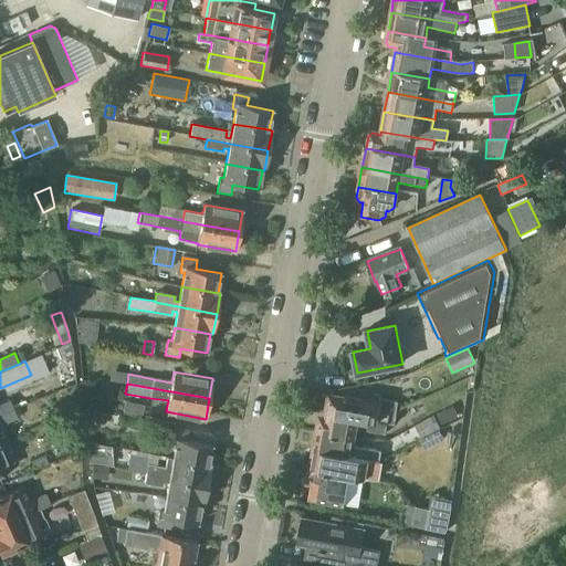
[(328,399),(326,411),(387,425),(387,423),(394,425),(398,404),(380,400),(381,397),(374,396),(373,402),(345,397),(345,398),(333,396),(328,399)]
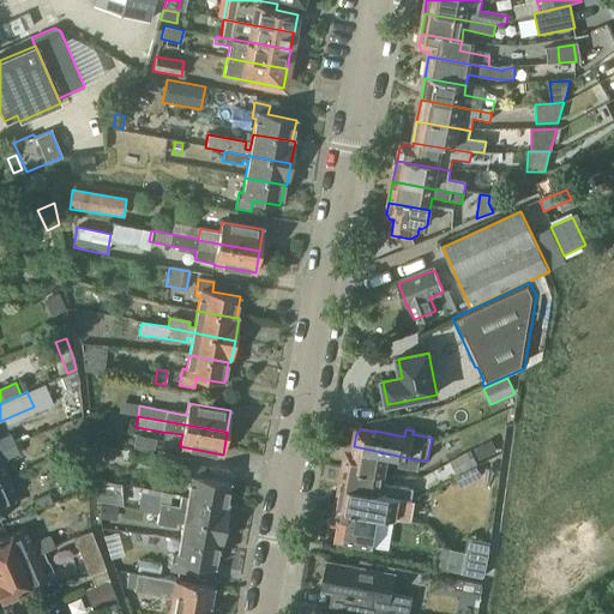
[(0,450),(14,444),(10,433),(0,437),(0,450)]
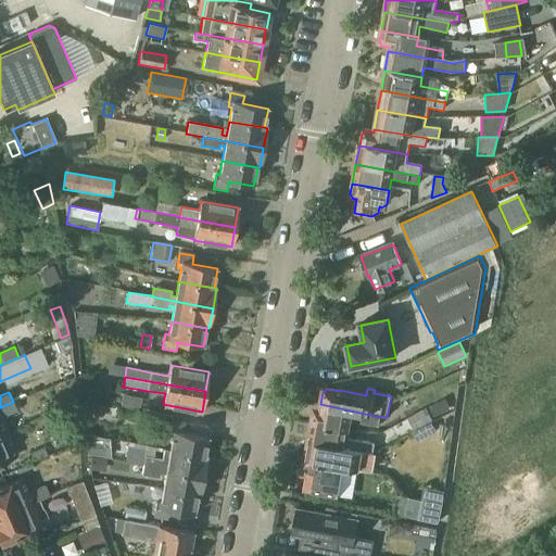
[(123,394),(121,406),(148,412),(150,400),(123,394)]
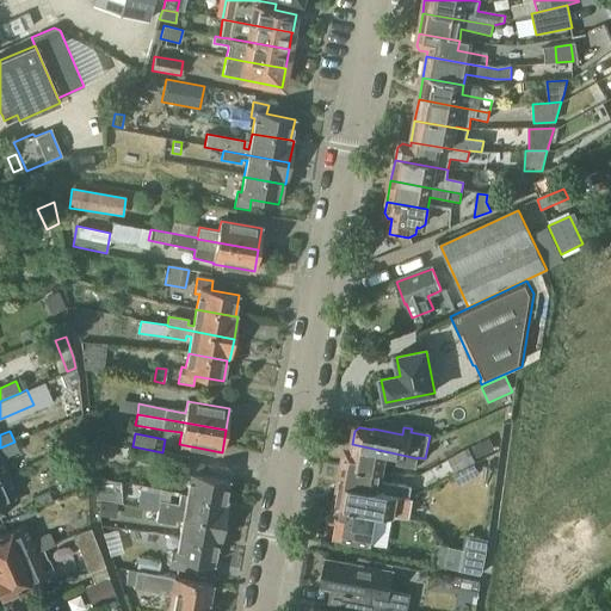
[(14,442),(0,448),(5,461),(19,455),(18,452),(37,444),(32,434),(14,442)]
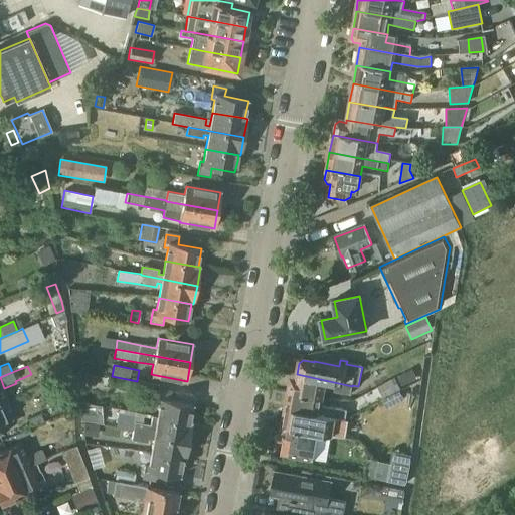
[(411,370),(397,377),(402,386),(416,379),(411,370)]
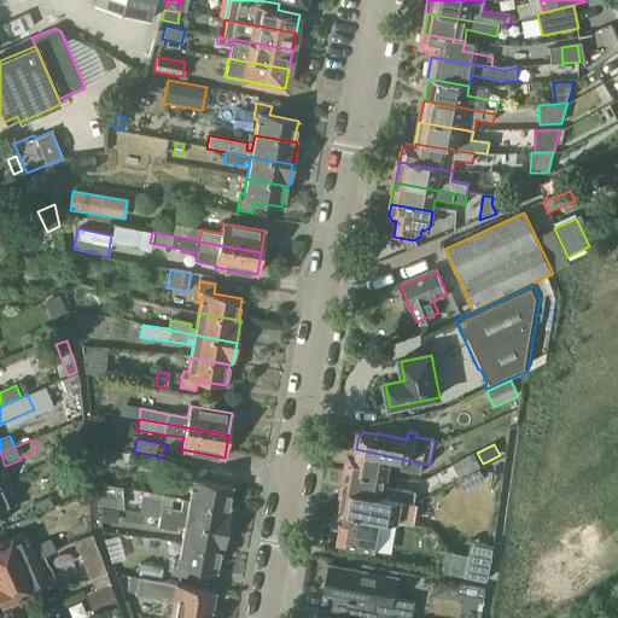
[(420,474),(423,464),(356,449),(355,456),(353,455),(348,459),(345,471),(388,479),(390,468),(420,474)]
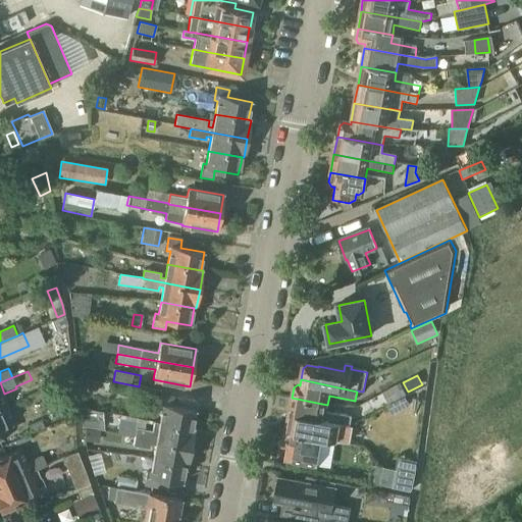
[(388,406),(405,398),(401,383),(381,393),(388,406)]
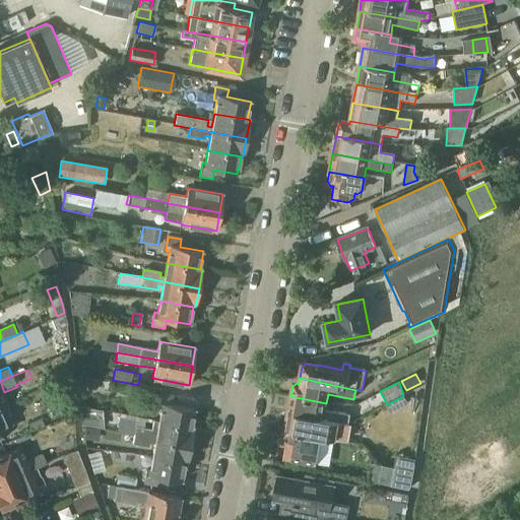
[(192,427),(195,409),(172,404),(173,396),(159,394),(157,407),(160,408),(159,412),(155,411),(153,419),(192,427)]
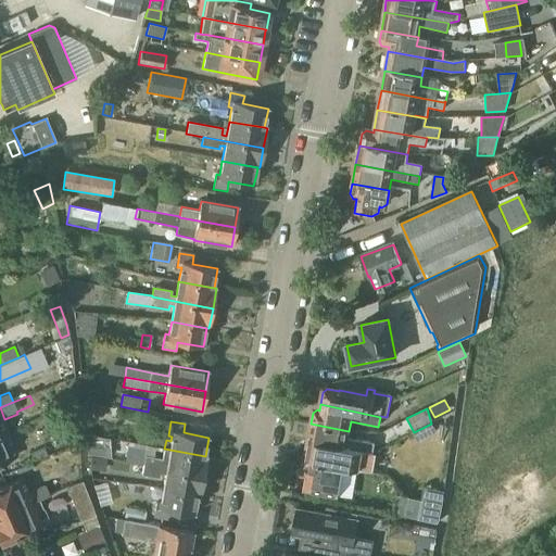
[(311,424),(307,442),(373,454),(375,444),(348,439),(349,431),(311,424)]
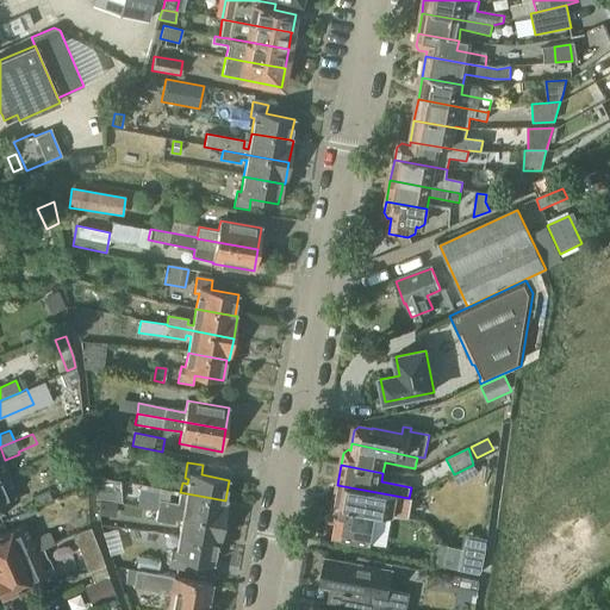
[(473,475),(473,465),(454,474),(460,483),(473,475)]
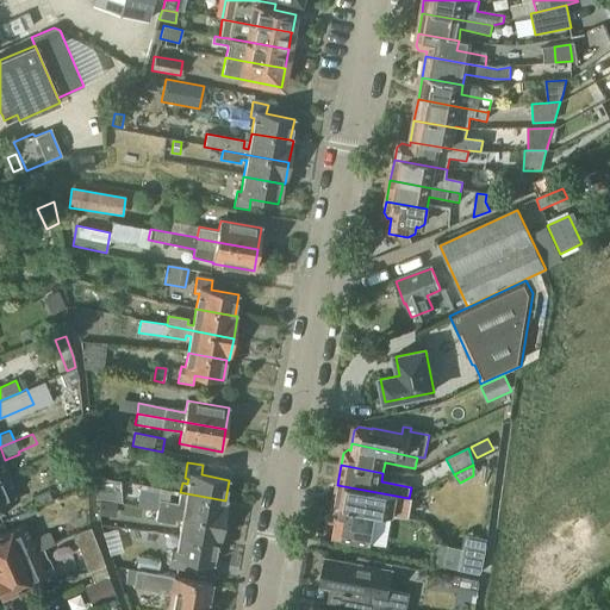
[(7,474),(0,477),(0,509),(10,505),(10,504),(18,500),(7,474)]
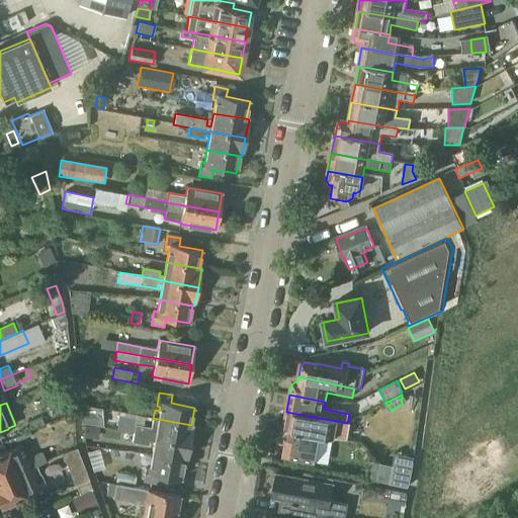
[(102,409),(79,405),(80,423),(103,427),(102,409)]
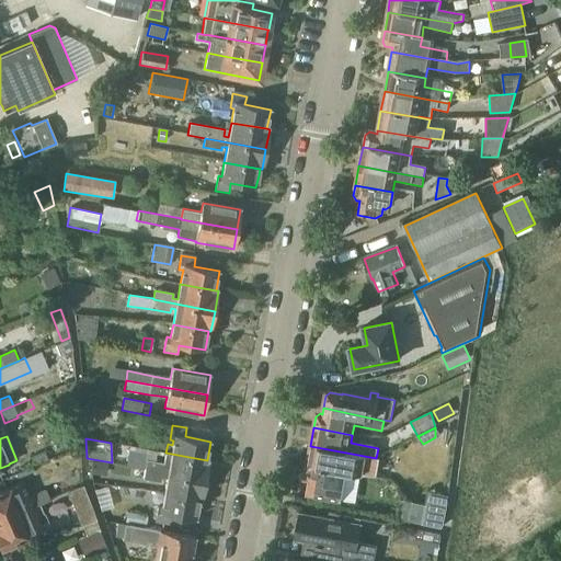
[(310,446),(307,465),(345,471),(345,472),(355,473),(369,476),(369,474),(373,476),(375,468),(376,458),(310,446)]
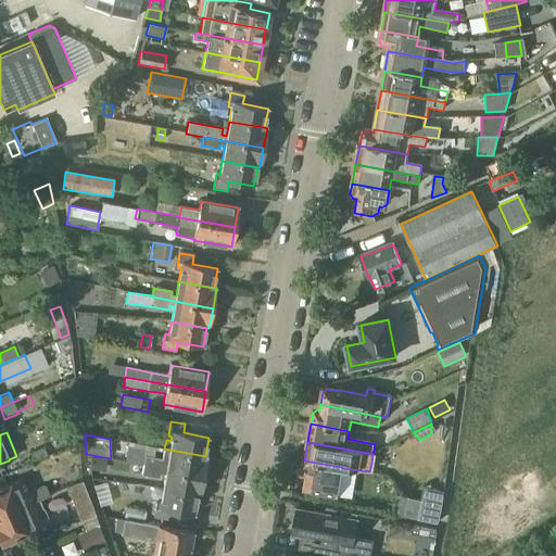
[(45,447),(30,453),(34,462),(48,456),(45,447)]
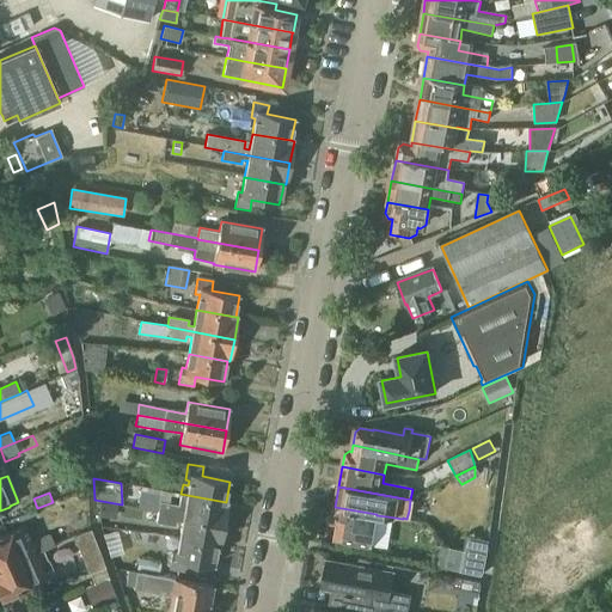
[(224,525),(227,502),(226,502),(181,494),(178,506),(159,502),(158,513),(224,525)]
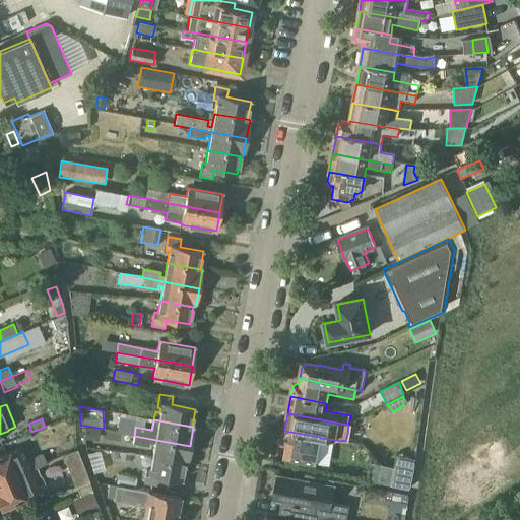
[(83,440),(98,441),(100,429),(85,428),(83,440)]
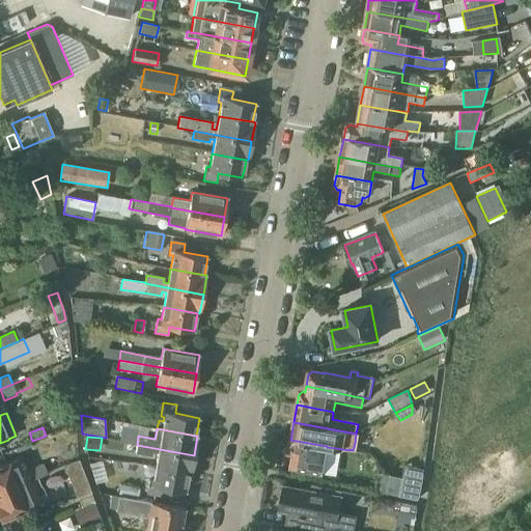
[(327,446),(290,440),(288,450),(291,454),(294,455),(290,468),(304,471),(313,473),(322,474),(325,460),(327,447),(327,446)]
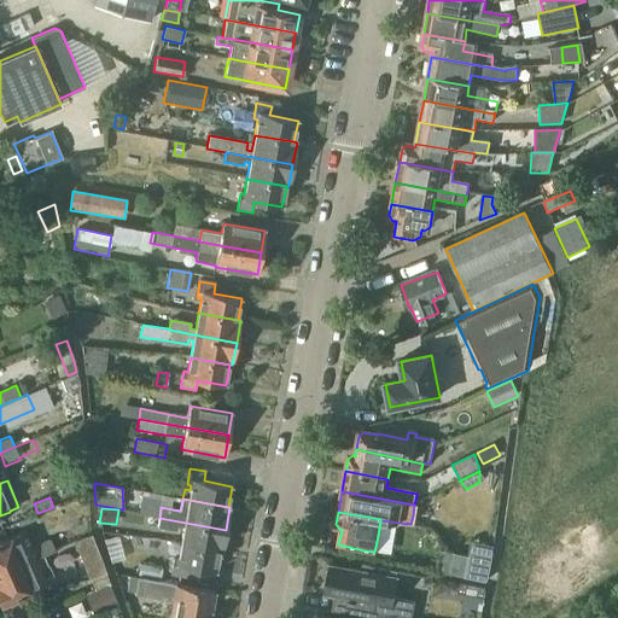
[(180,543),(219,551),(222,552),(226,530),(159,518),(157,528),(176,531),(178,526),(184,528),(180,543)]
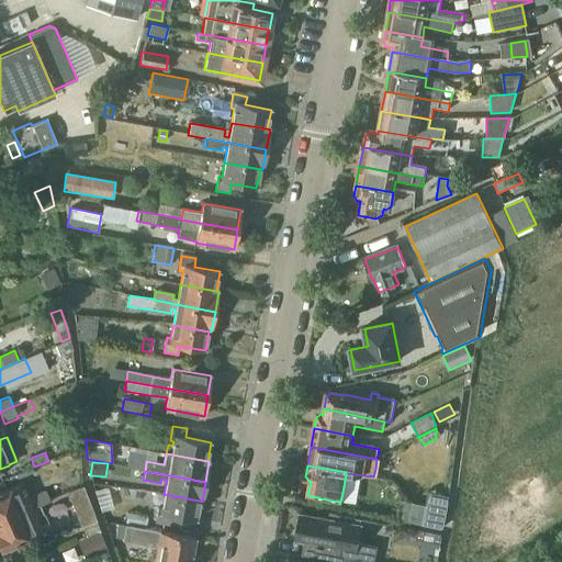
[(29,497),(22,484),(14,487),(14,486),(0,492),(0,520),(32,507),(40,505),(49,501),(45,491),(29,497)]
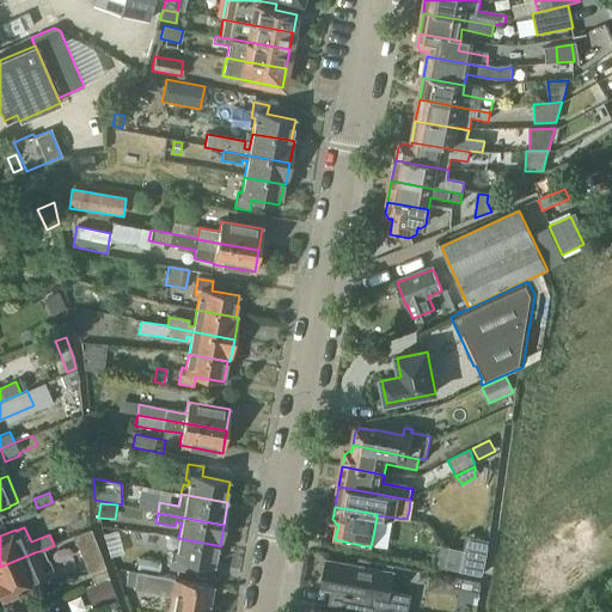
[(90,530),(73,537),(87,574),(105,568),(90,530)]
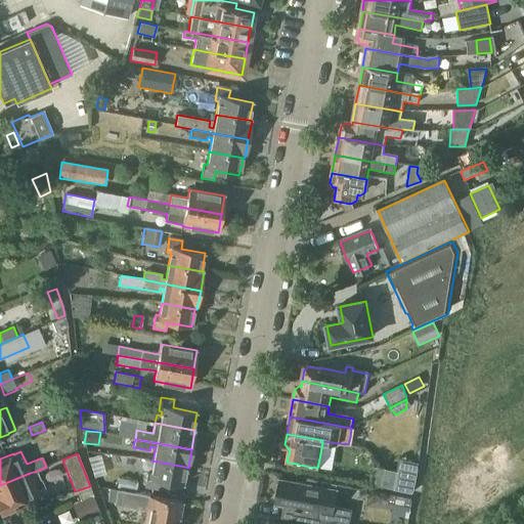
[(150,474),(147,474),(144,487),(157,489),(159,481),(182,484),(185,467),(153,461),(150,474)]
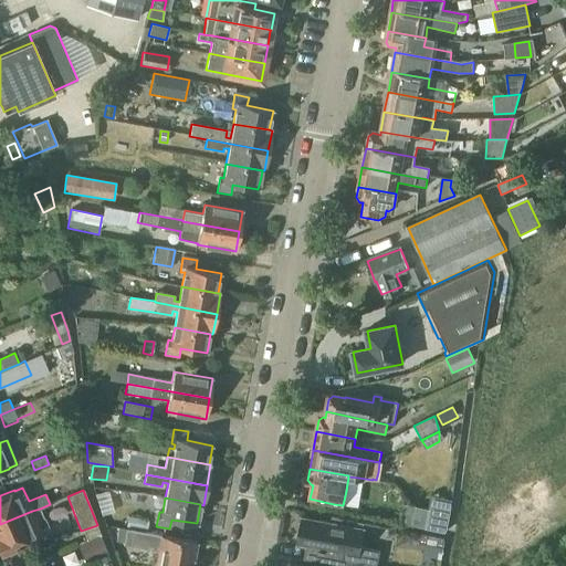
[(449,513),(416,506),(411,526),(444,533),(446,532),(449,513)]
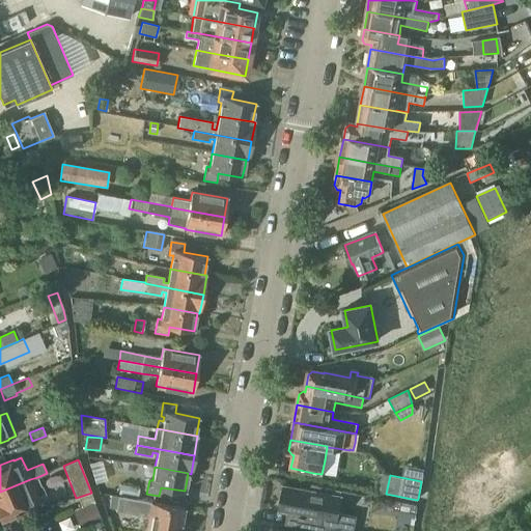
[(0,519),(33,505),(32,505),(39,502),(45,496),(37,477),(30,479),(0,492),(0,519)]
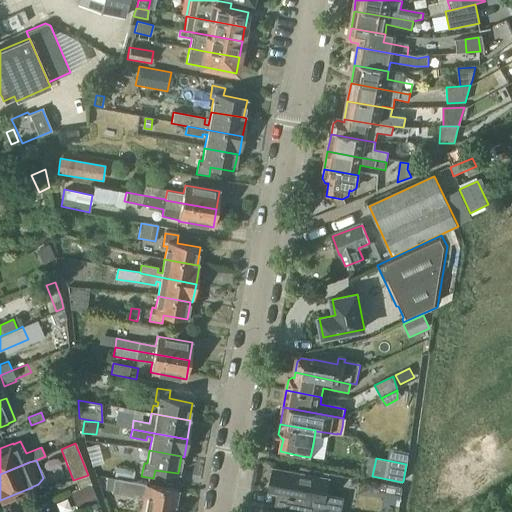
[(134,470),(116,467),(114,476),(133,480),(134,470)]
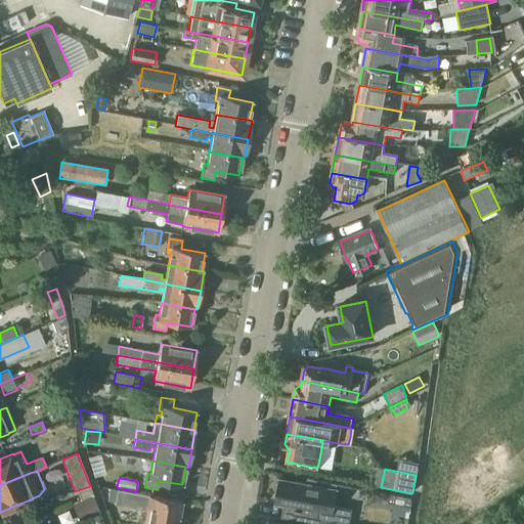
[(279,479),(274,505),(289,507),(287,519),(315,523),(350,523),(353,510),(336,507),(338,489),(279,479)]
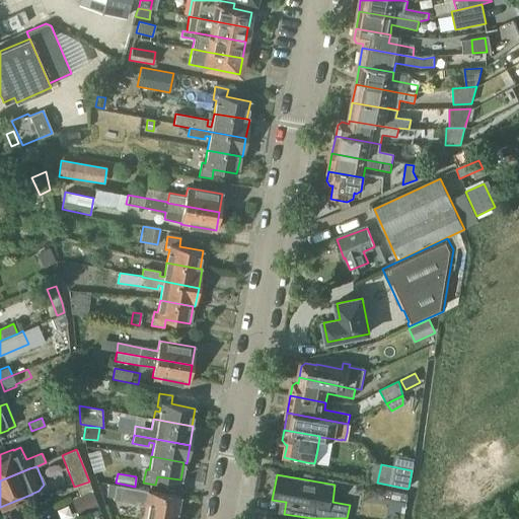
[(178,518),(179,516),(177,516),(180,497),(116,486),(113,500),(145,505),(142,518),(178,518)]
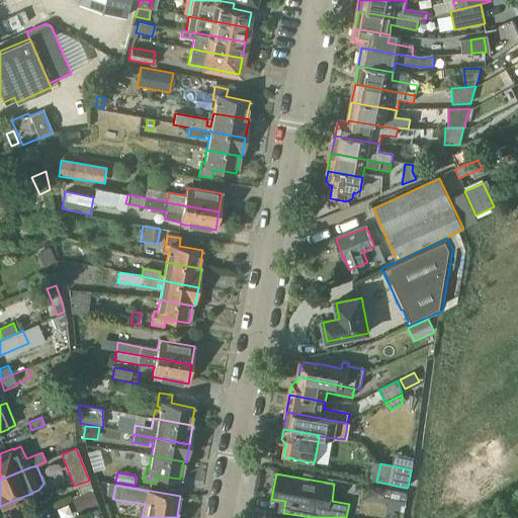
[(91,490),(71,499),(79,517),(99,508),(91,490)]
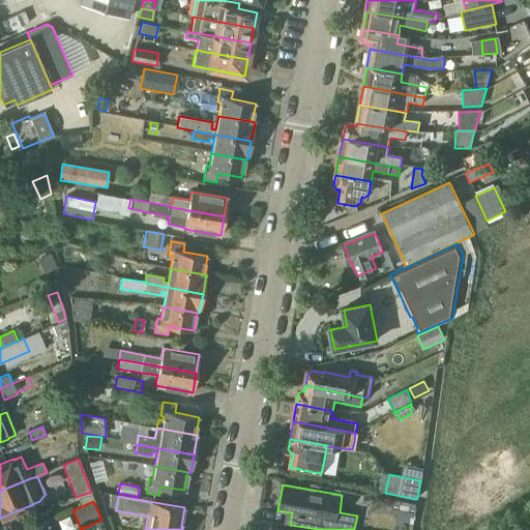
[(51,529),(48,521),(39,525),(39,524),(25,529),(51,529)]
